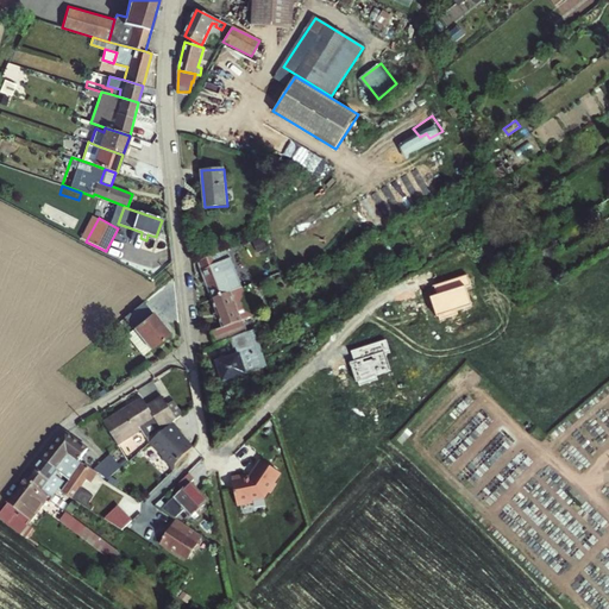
[(302,221),(287,230),(292,238),(307,230),(302,221)]
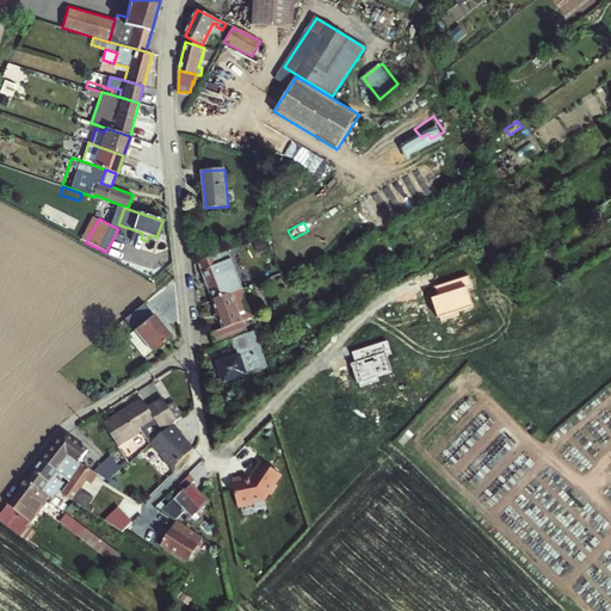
[(224,271),(235,266),(229,251),(208,259),(209,263),(203,265),(205,271),(204,272),(215,300),(233,292),(224,271)]
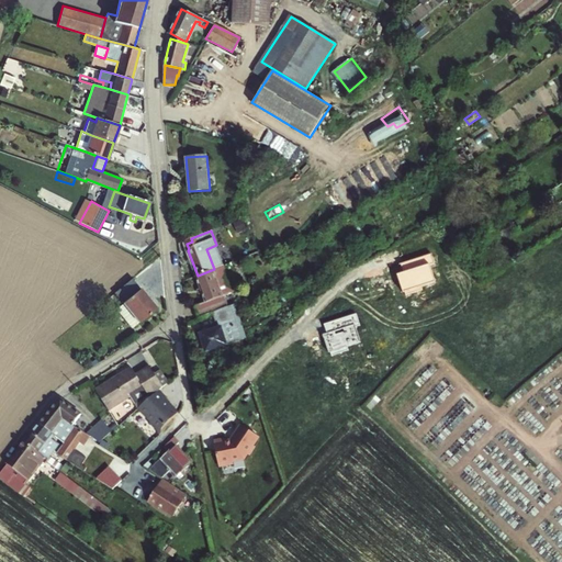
[(224,265),(216,245),(206,249),(214,269),(221,267),(224,265)]
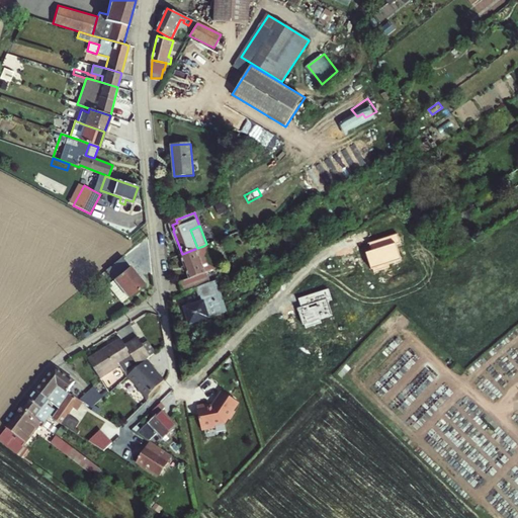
[(205,262),(208,261),(203,246),(197,248),(182,254),(180,254),(189,278),(180,282),(184,293),(196,289),(207,285),(203,275),(209,272),(205,262)]
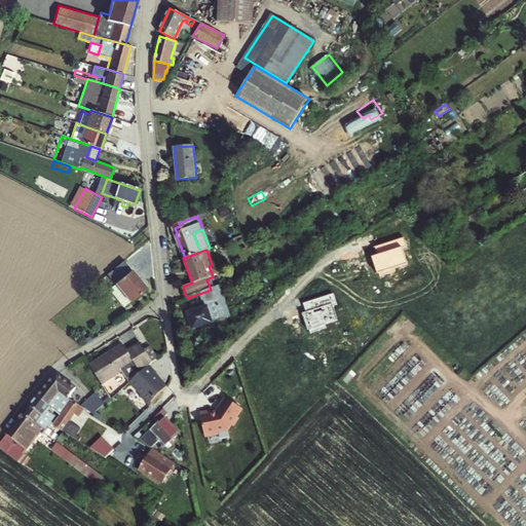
[(130,271),(122,262),(115,268),(107,275),(115,285),(108,291),(123,308),(148,288),(133,270),(130,271)]
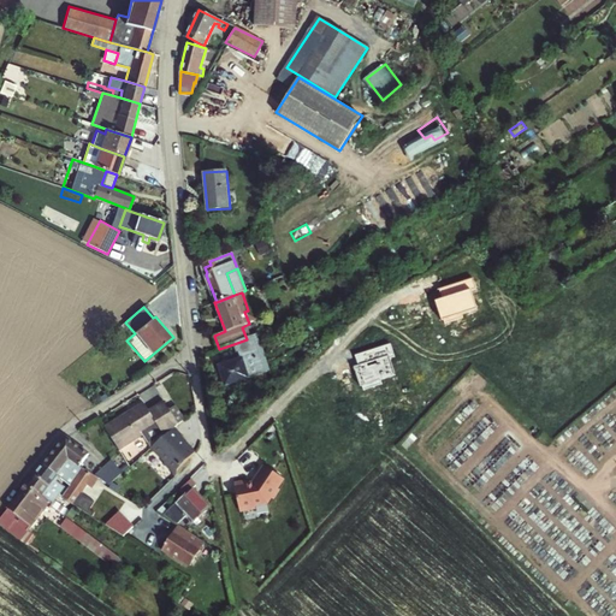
[(247,339),(234,344),(238,360),(219,366),(225,385),(261,374),(250,338),(247,339)]
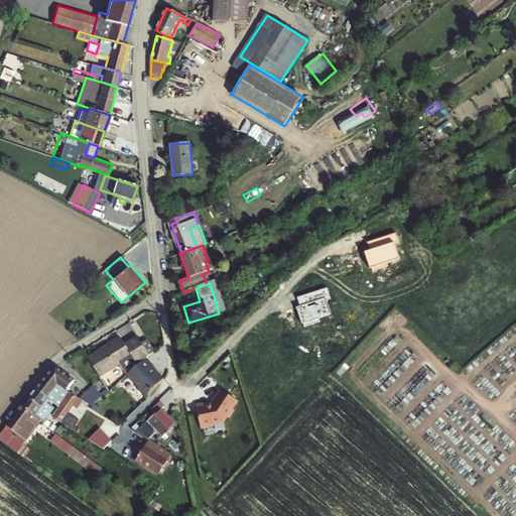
[(121,339),(88,358),(99,377),(122,364),(132,357),(135,362),(138,366),(139,366),(146,359),(149,357),(143,346),(138,338),(125,345),(121,339)]
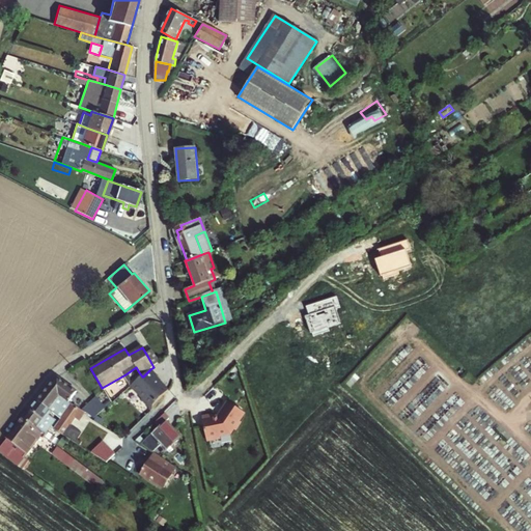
[(152,353),(147,356),(154,367),(159,363),(152,353)]
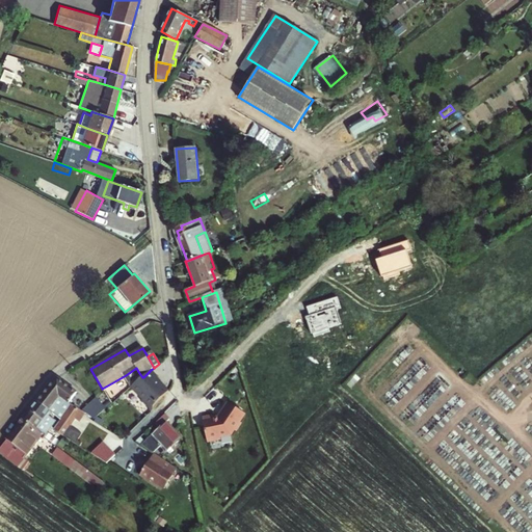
[(136,368),(126,375),(128,379),(139,373),(136,368)]
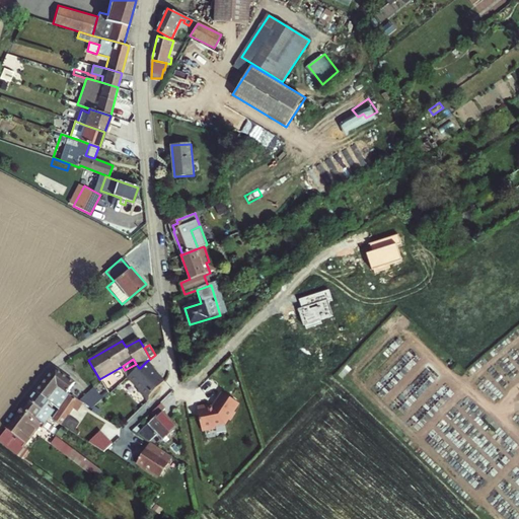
[(147,361),(140,368),(139,368),(132,375),(142,387),(140,389),(147,398),(151,394),(162,383),(151,370),(153,368),(147,361)]
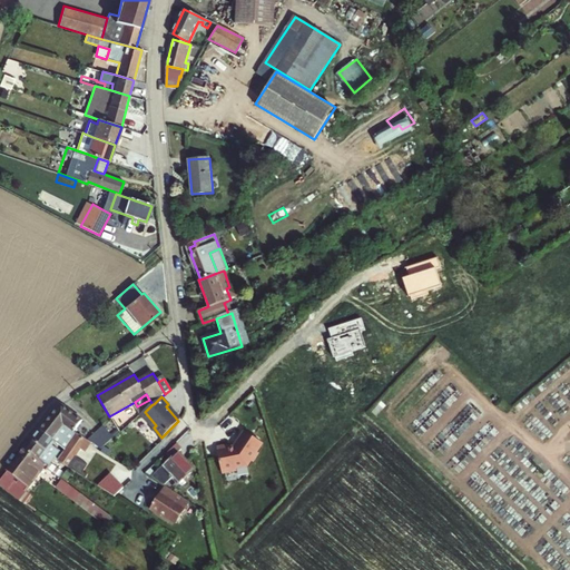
[(62,405),(57,409),(40,429),(53,440),(58,432),(65,425),(74,432),(81,421),(62,405)]
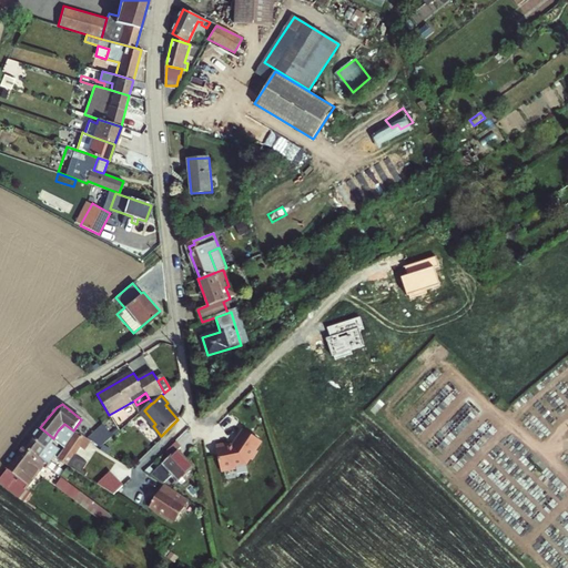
[(64,424),(58,430),(71,442),(66,449),(58,459),(72,469),(74,466),(68,460),(80,445),(83,448),(90,440),(87,438),(73,430),(64,424)]
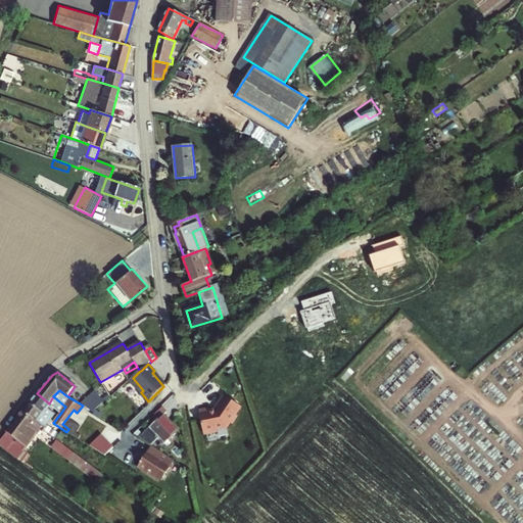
[(93,412),(105,401),(96,390),(80,403),(83,406),(93,412)]
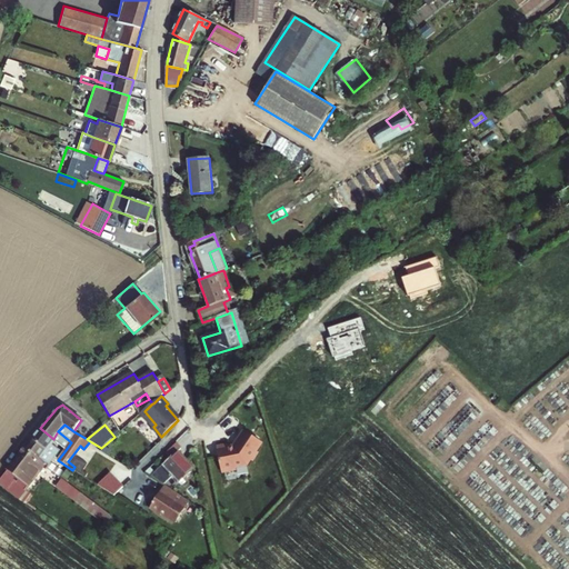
[(53,439),(40,428),(26,447),(47,463),(59,448),(51,441),(53,439)]
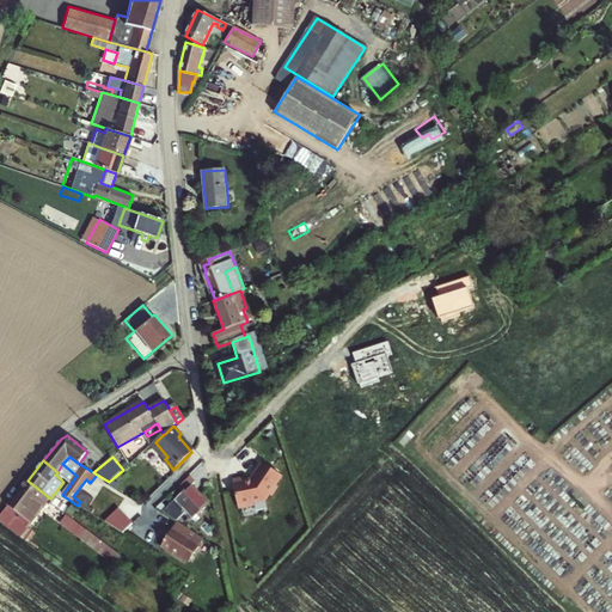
[(246,477),(233,481),(239,508),(255,505),(255,502),(267,500),(270,494),(273,495),(279,485),(276,484),(282,475),(262,463),(252,479),(246,481),(246,477)]
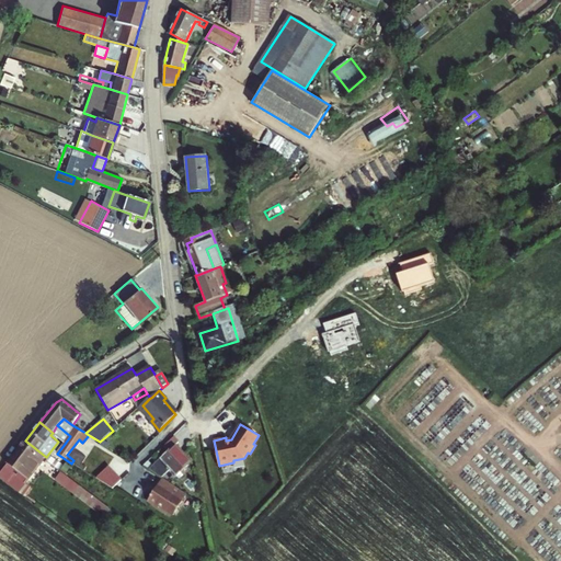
[(57,425),(53,433),(65,444),(70,436),(57,425)]
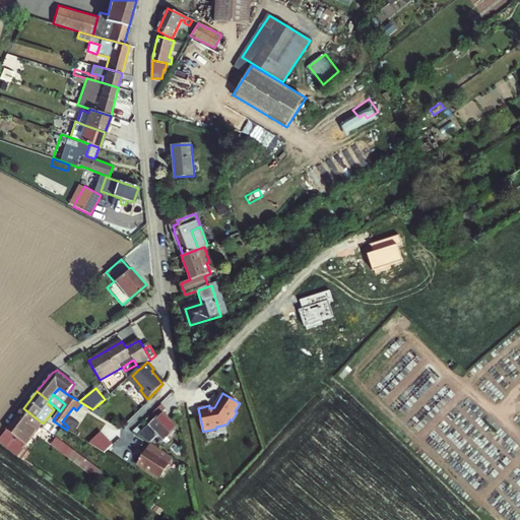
[(166,408),(161,404),(151,414),(155,418),(139,436),(151,444),(157,437),(164,442),(177,429),(161,413),(166,408)]
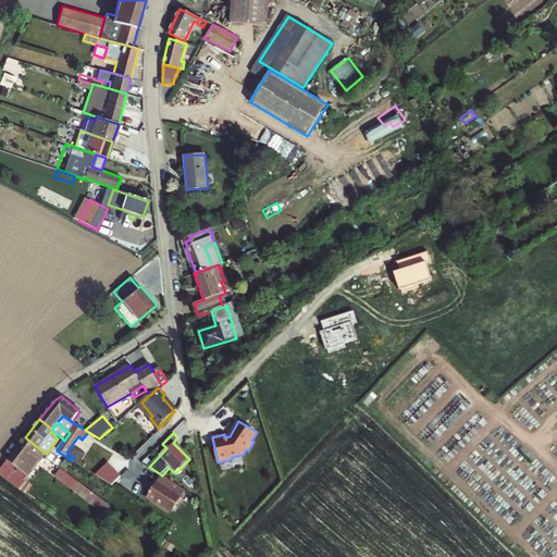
[(46,454),(25,437),(8,459),(28,475),(41,458),(44,459),(45,458),(48,455),(46,454)]
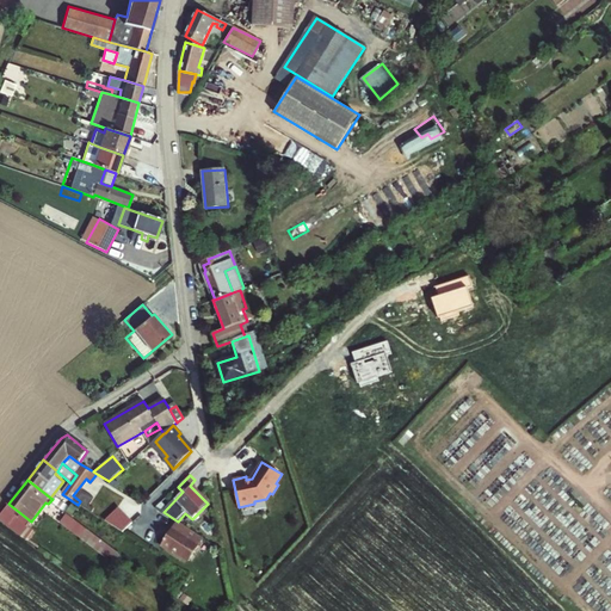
[(49,503),(62,513),(67,508),(54,498),(53,499),(49,503)]
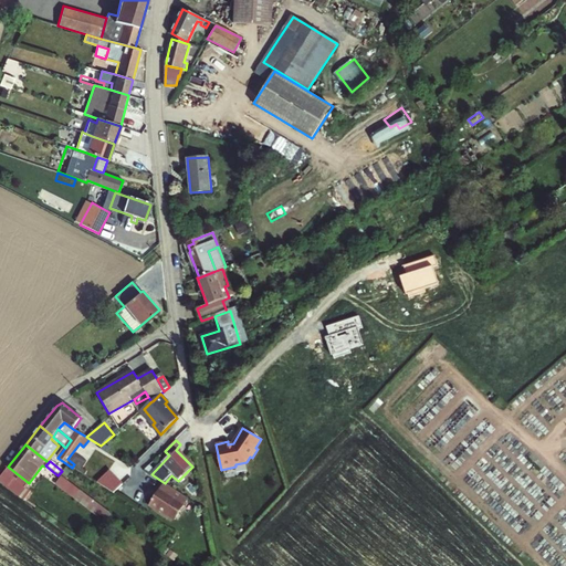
[(9,475),(2,483),(24,500),(30,491),(9,475)]
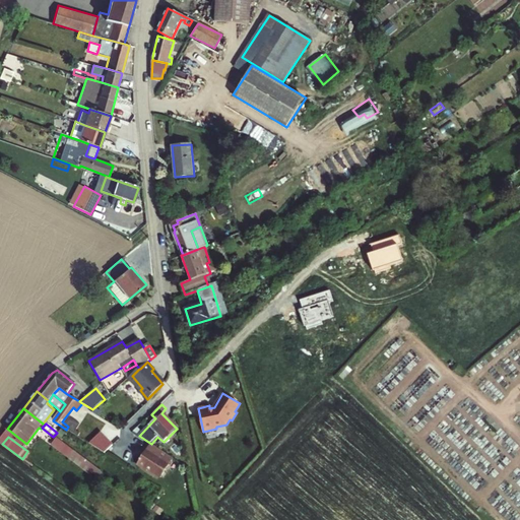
[(66,446),(55,438),(51,443),(62,451),(66,446)]
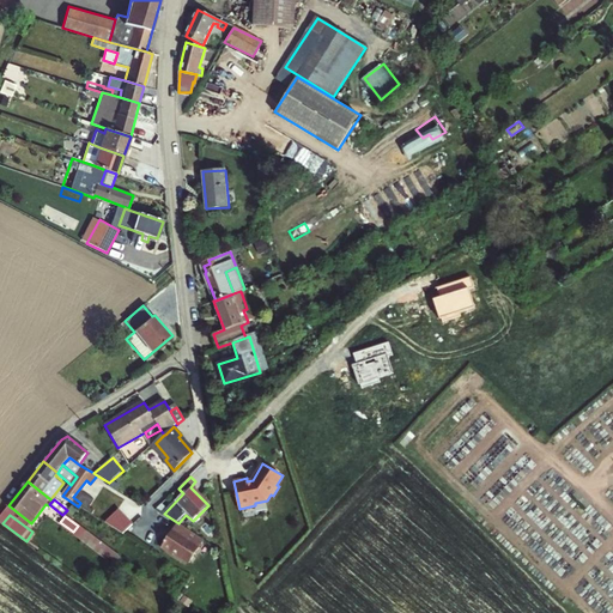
[(116,530),(125,535),(137,523),(129,516),(116,530)]
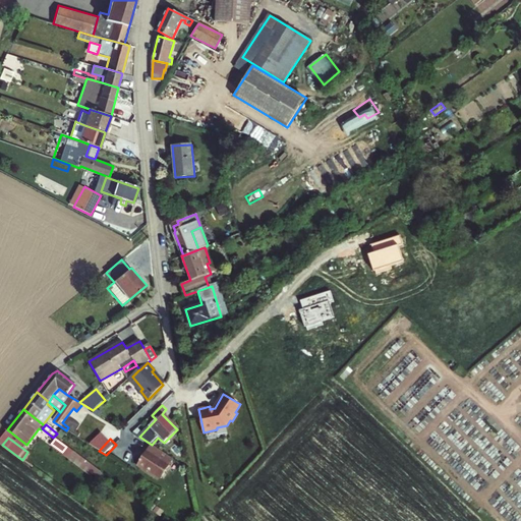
[(162,478),(175,460),(153,446),(138,466),(148,472),(150,470),(162,478)]
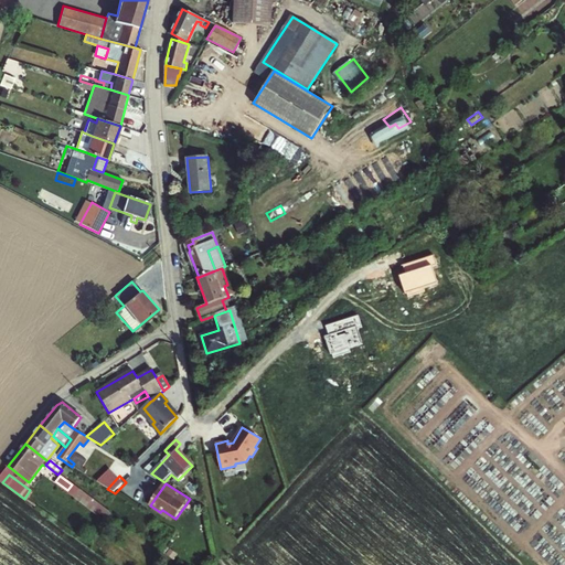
[(72,484),(67,490),(104,515),(107,511),(100,507),(72,484)]
